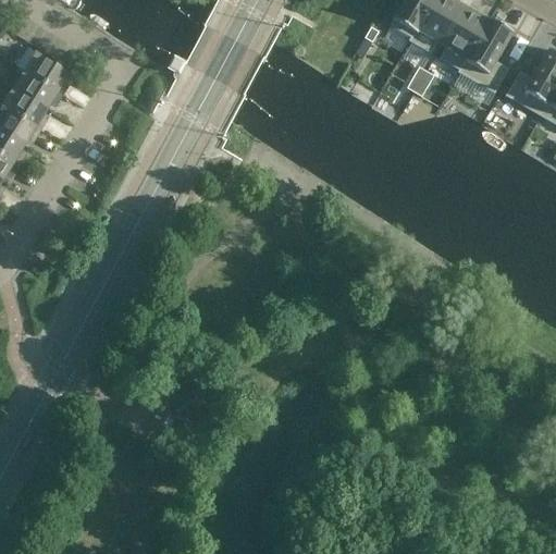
[(403,0),(390,24),(410,36),(408,39),(411,41),(434,0),(403,0)]
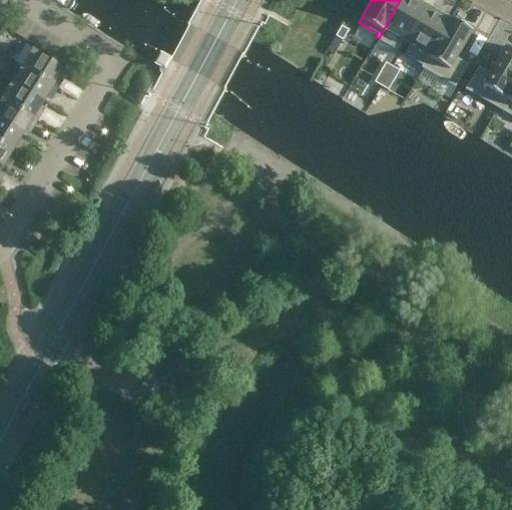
[(400,0),(379,38),(401,50),(427,5),(424,3),(419,0),(400,0)]
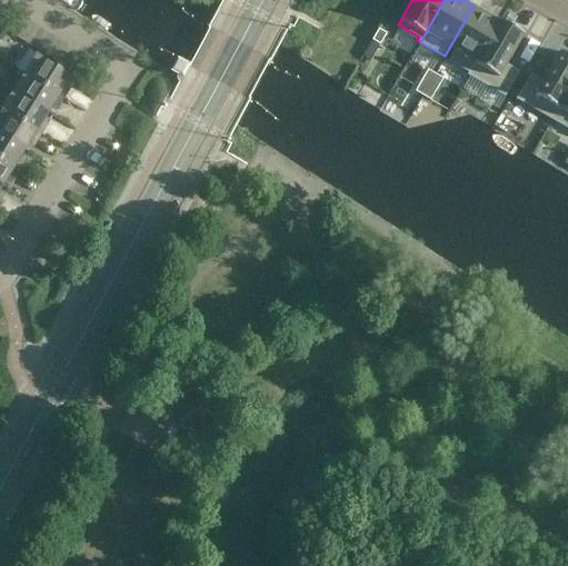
[(474,6),(445,56),(469,70),(498,19),(474,6)]
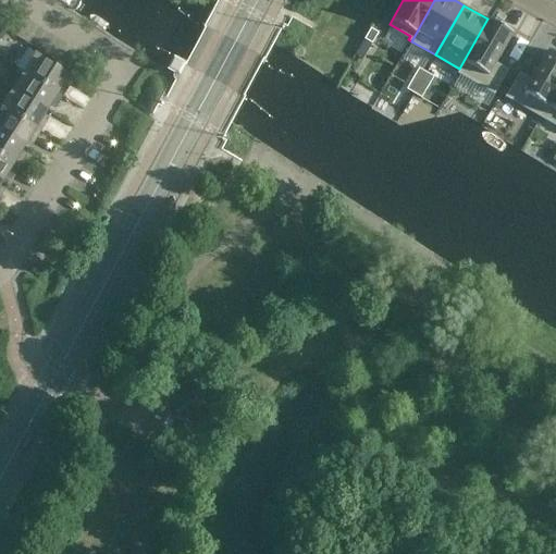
[(487,19),(459,69),(457,71),(494,93),(509,68),(496,60),(513,31),(489,16),(487,19)]
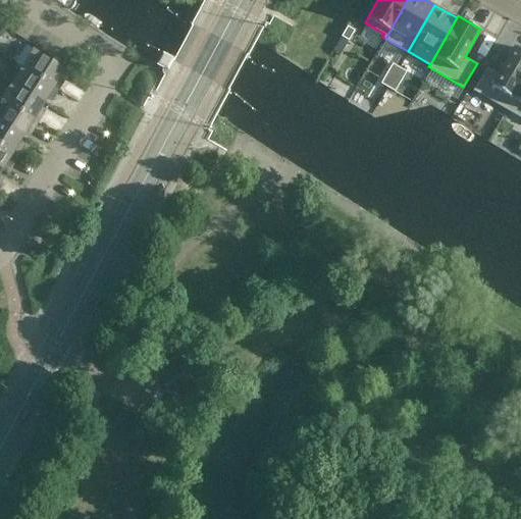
[(349,39),(355,29),(348,24),(342,35),(349,39)]
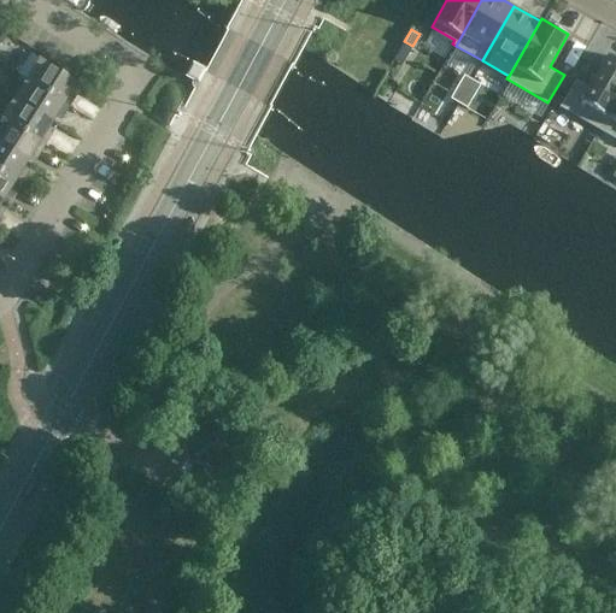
[(31,51),(18,70),(18,71),(27,76),(70,104),(77,93),(72,89),(78,80),(31,51)]
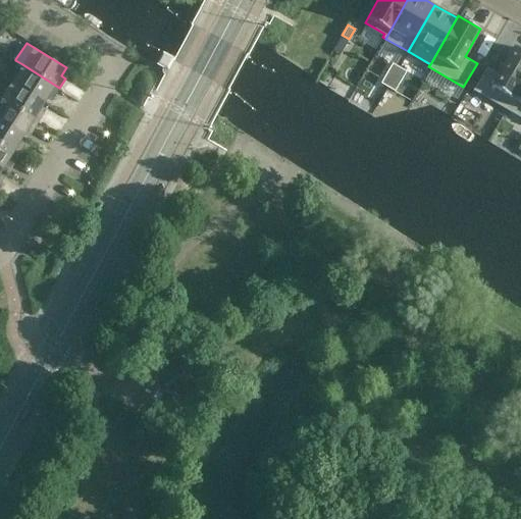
[(499,72),(486,65),(473,89),(507,108),(520,83),(520,47),(515,45),(499,72)]
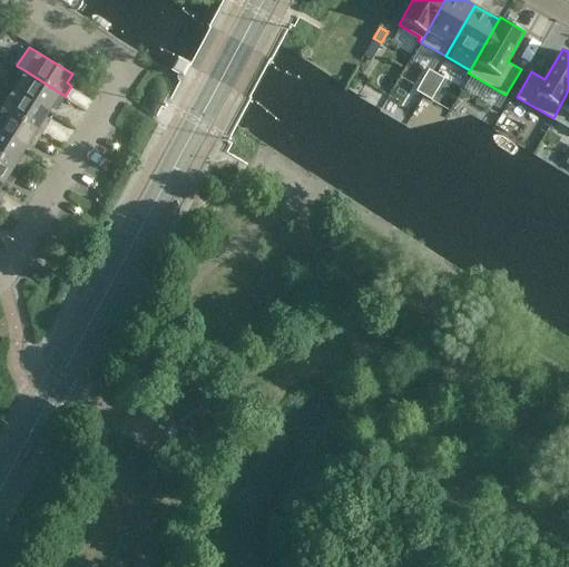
[(170,68),(183,75),(189,62),(177,56),(170,68)]
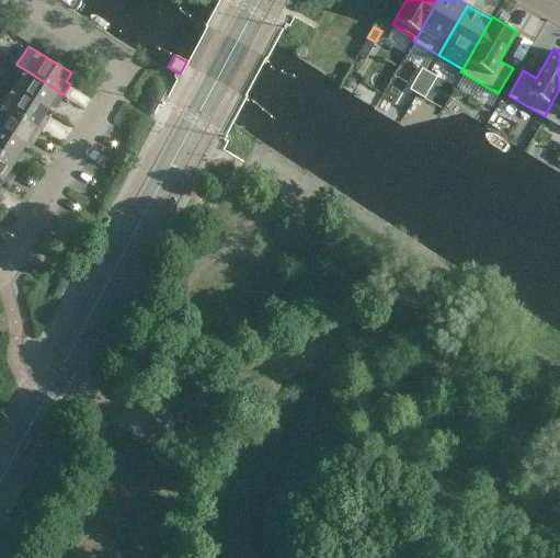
[(430,70),(422,66),(410,88),(418,92),(430,70)]
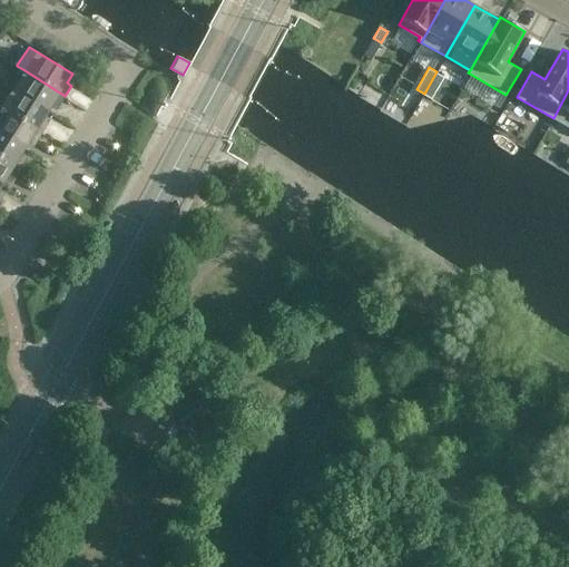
[(12,89),(49,111),(55,103),(59,106),(65,96),(25,70),(12,89)]
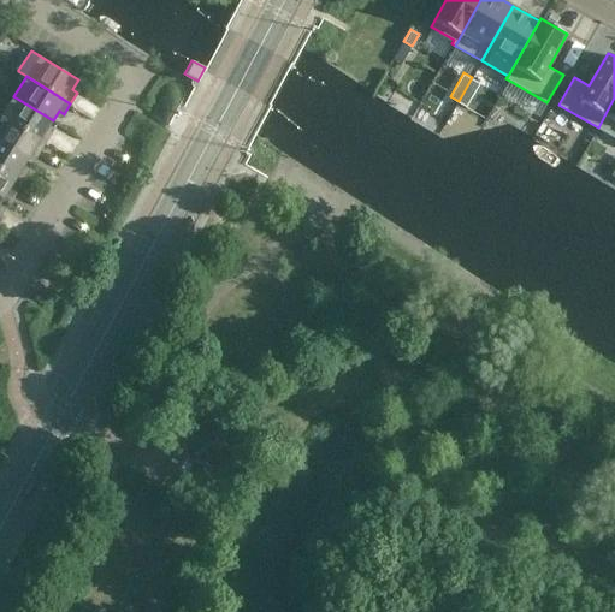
[(459,101),(467,106),(480,82),(472,77),(459,101)]
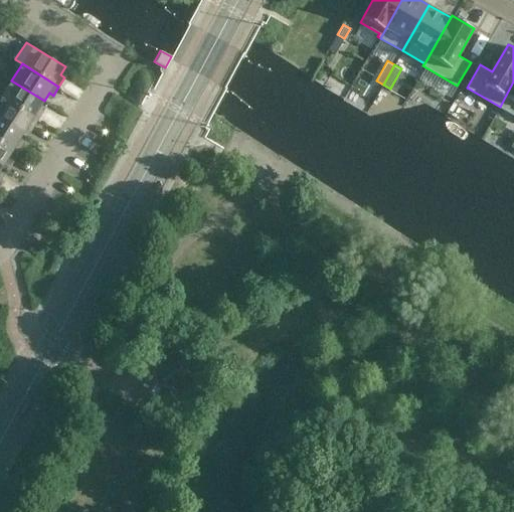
[(2,97),(38,119),(44,110),(40,108),(44,101),(11,80),(2,97)]
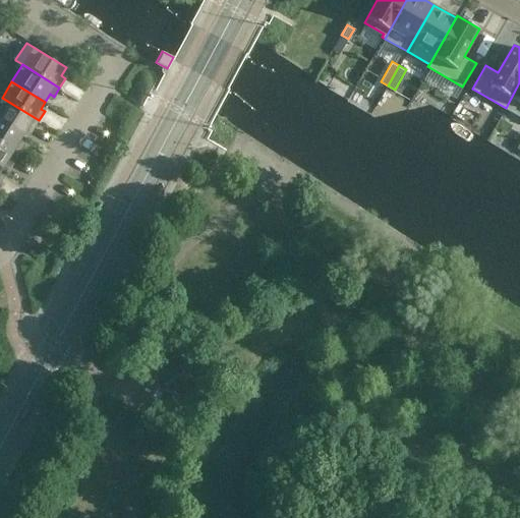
[(519,82),(506,108),(519,115),(519,82)]
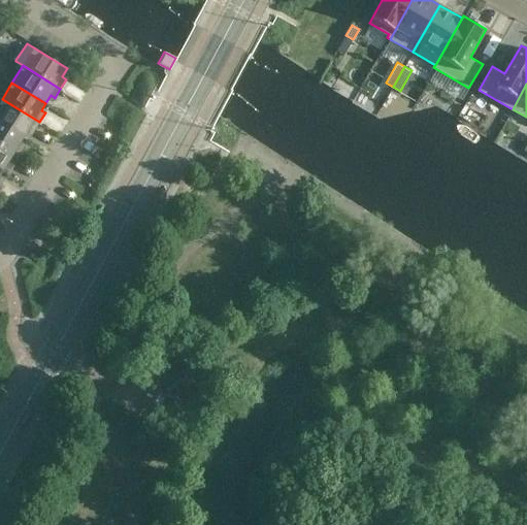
[(0,100),(0,121),(25,136),(29,129),(33,131),(39,122),(2,99),(0,100)]
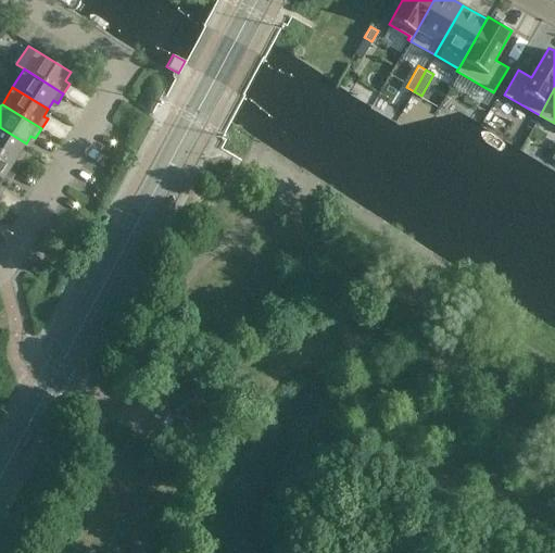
[(0,152),(19,164),(25,154),(21,151),(26,143),(0,127),(0,152)]
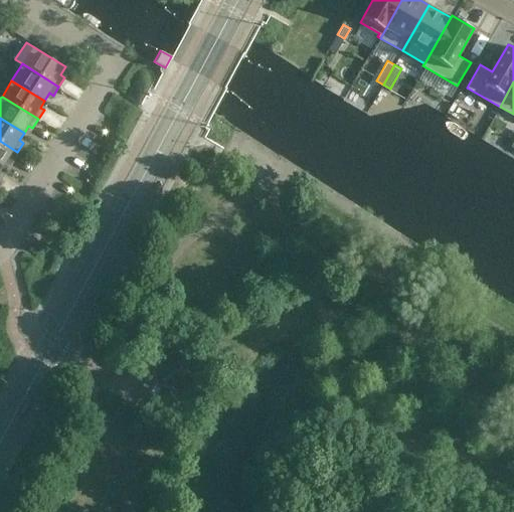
[(0,163),(3,166),(8,158),(12,161),(17,152),(0,141),(0,163)]
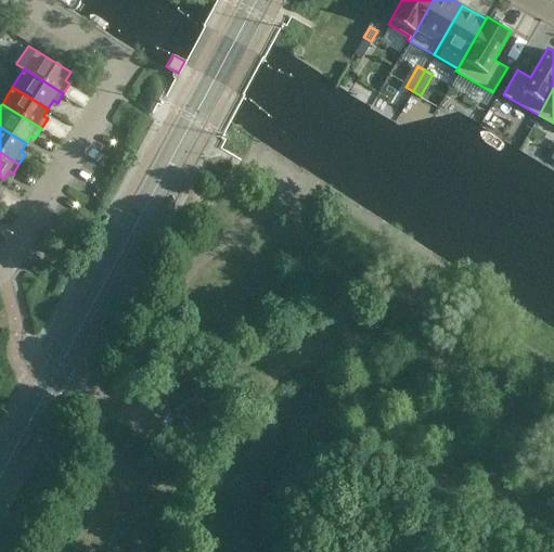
[(162,396),(163,396),(163,395),(206,418),(206,419),(207,420),(220,393),(219,393),(176,370),(177,370),(176,369),(162,396)]
